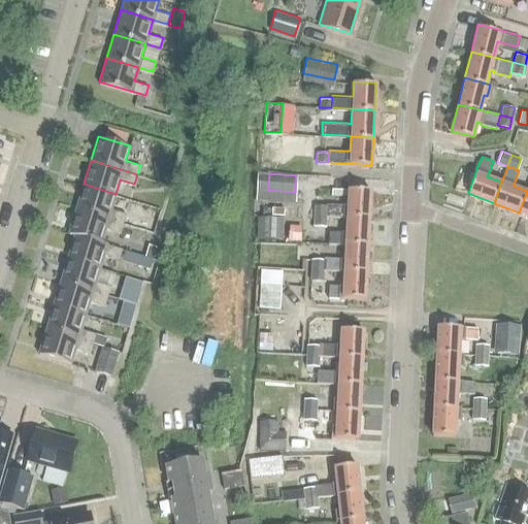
[(84,184),(75,208),(123,222),(126,211),(111,207),(116,194),(84,184)]
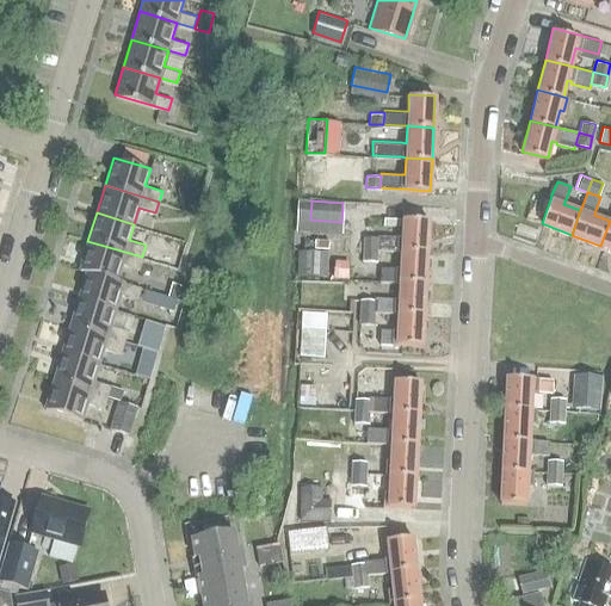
[(377,235),(377,247),(396,248),(401,248),(427,249),(429,217),(402,216),(402,223),(401,234),(396,234),(377,233),(377,235)]
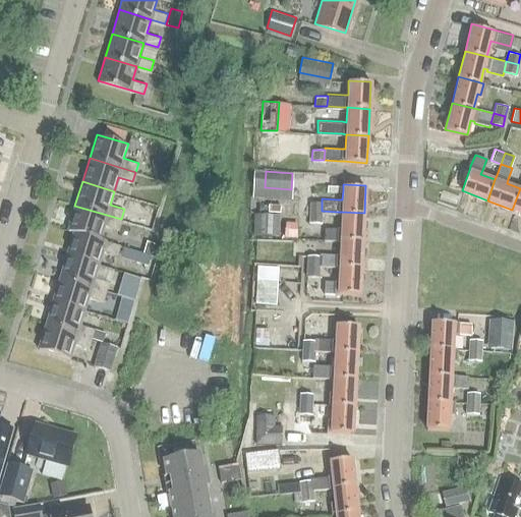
[(520,185),(520,188),(512,210),(520,212),(520,185)]
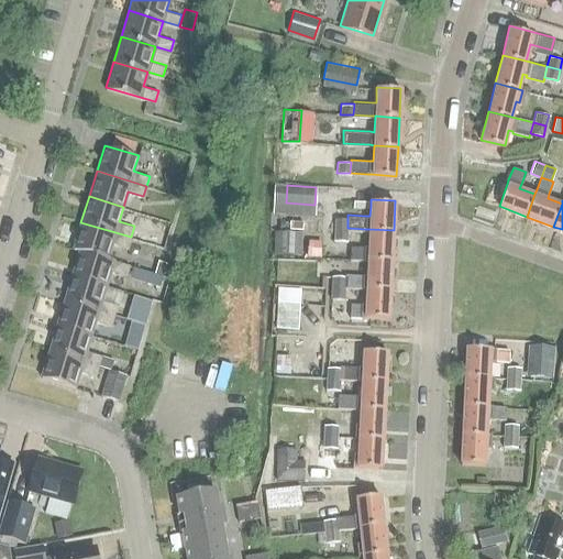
[(334,216),(334,227),(348,228),(348,217),(334,216)]
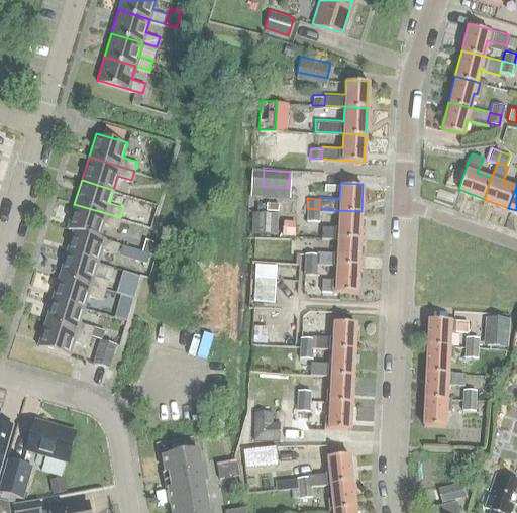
[(74,204),(68,226),(99,235),(103,222),(117,226),(120,217),(74,204)]
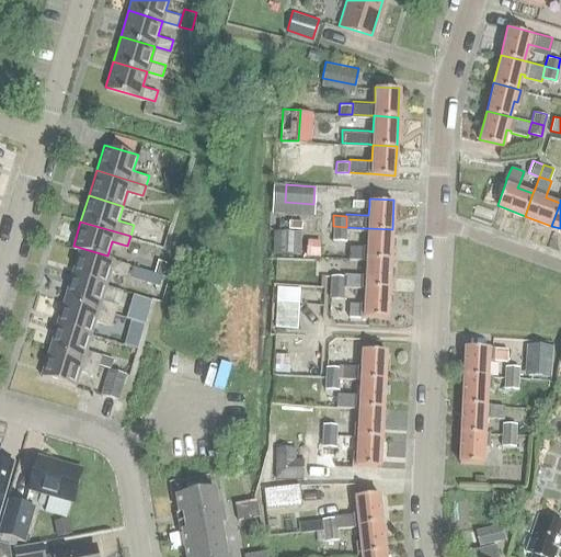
[(333,226),(332,237),(345,238),(346,227),(333,226)]
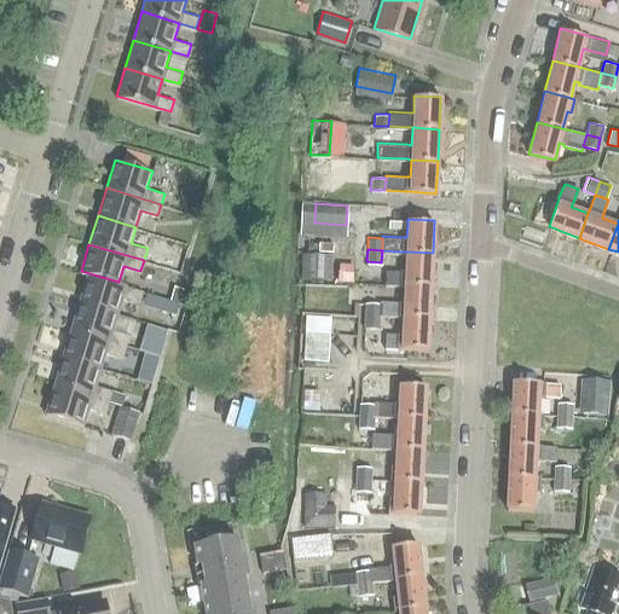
[(386,267),(385,282),(399,283),(404,283),(431,284),(433,253),(406,252),(405,268),(400,268),(386,267)]
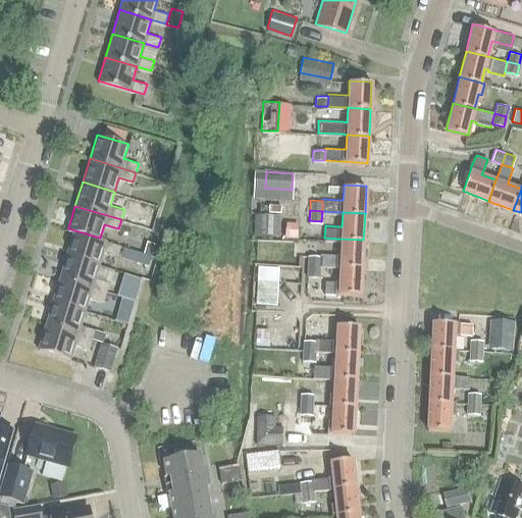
[(254,234),(278,235),(278,213),(255,213),(254,234)]
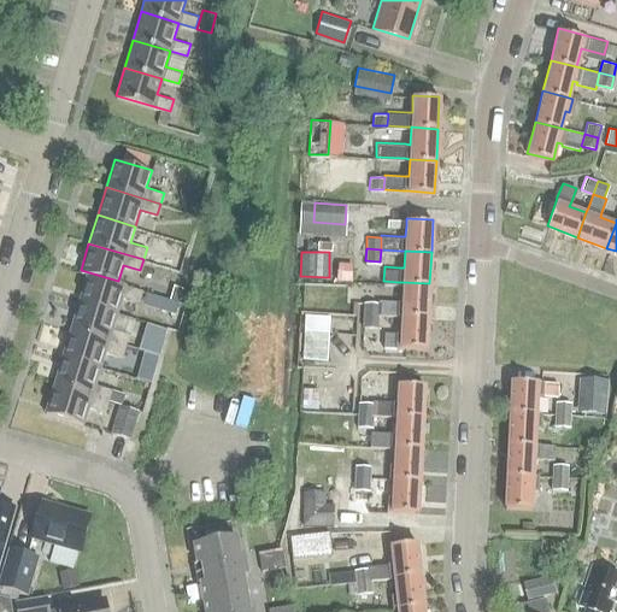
[(87,272),(78,299),(116,311),(121,295),(139,301),(142,289),(124,283),(125,283),(118,281),(81,270),(80,270),(87,272)]
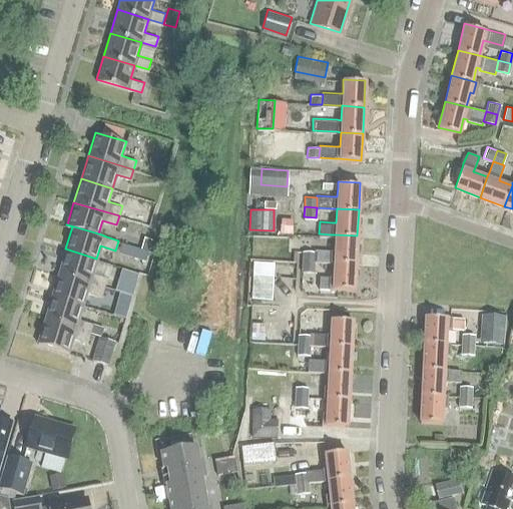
[(314,249),(314,260),(330,261),(334,261),(356,263),(357,235),(335,234),(334,248),(330,248),(314,247),(314,249)]
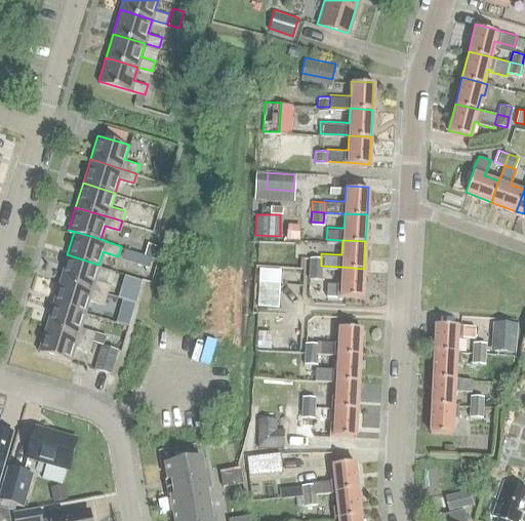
[(128,248),(126,256),(153,262),(155,253),(128,248)]
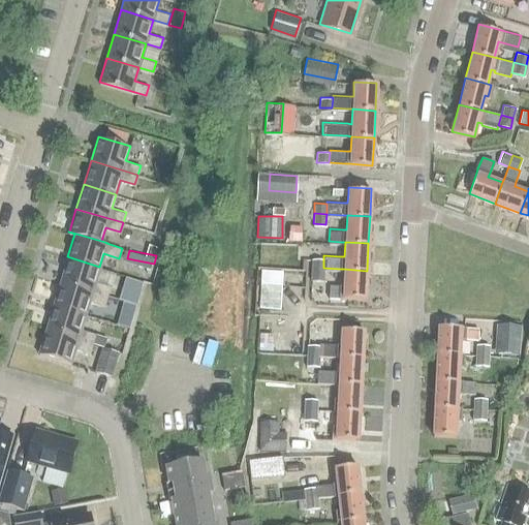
[(67,256),(60,280),(107,295),(111,285),(95,281),(99,267),(67,256)]
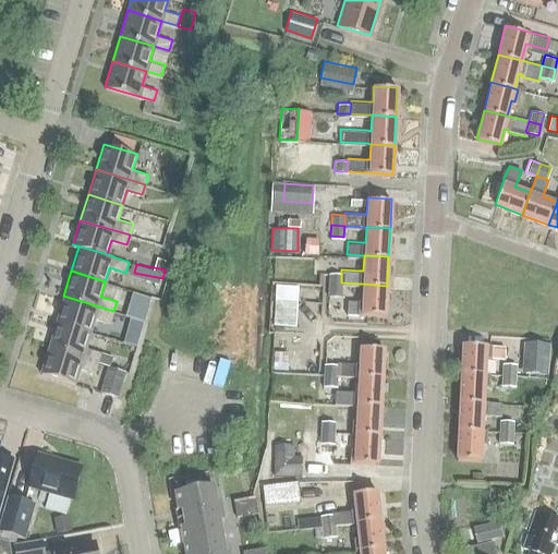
[(328,282),(341,282),(341,272),(328,272),(328,282)]
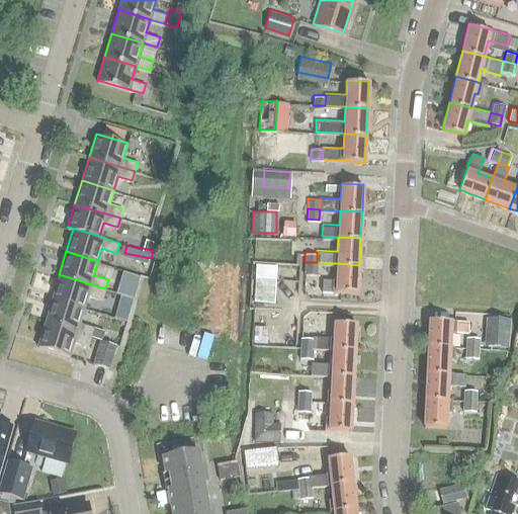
[(322,278),(321,290),(331,290),(335,291),(357,292),(359,265),(337,263),(336,279),(332,278),(322,278)]
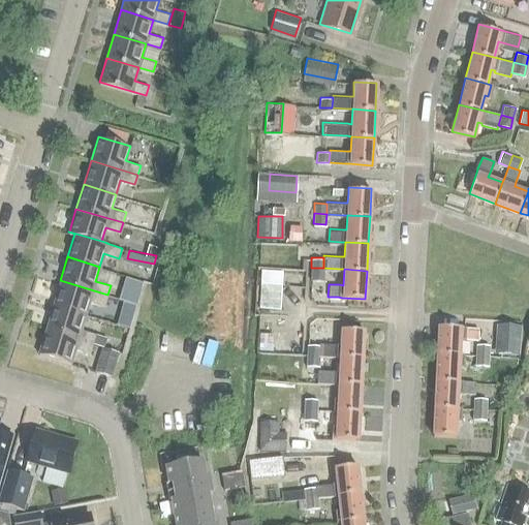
[(322,279),(323,270),(313,270),(312,278),(322,279)]
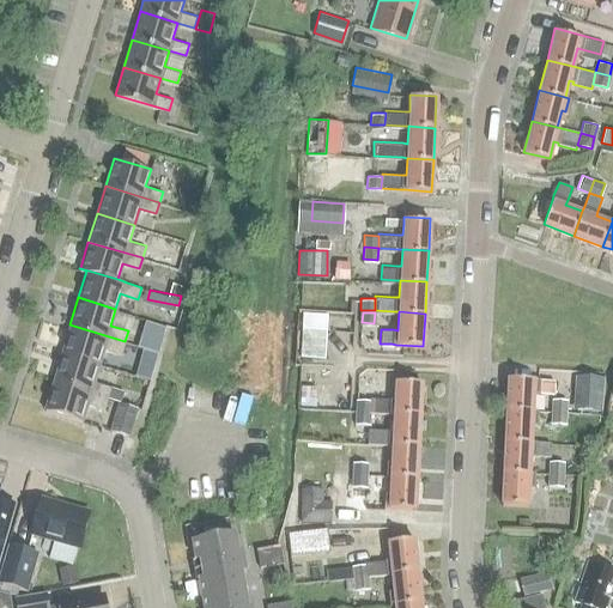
[(70,324),(61,352),(98,364),(104,347),(121,353),(125,341),(70,324)]
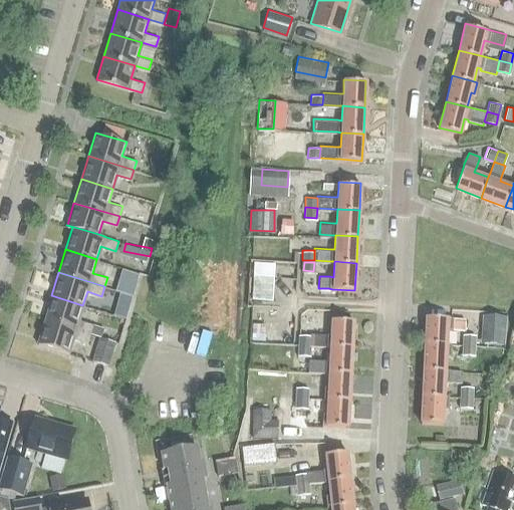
[(274,275),(253,274),(252,297),(272,298),(274,275)]
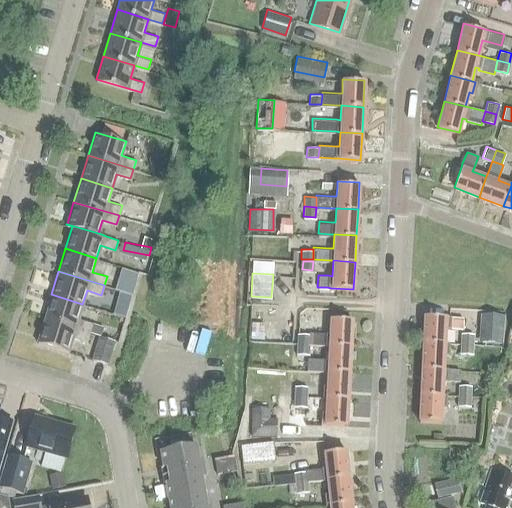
[(44,318),(90,331),(99,334),(102,325),(78,318),(82,304),(51,294),(44,318)]
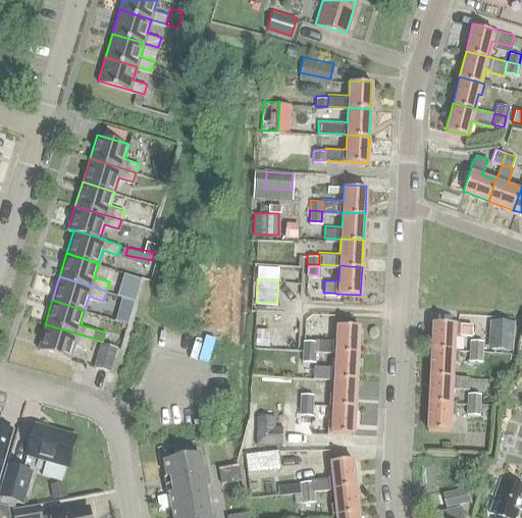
[(255,315),(254,371),(281,371),(282,315),(255,315)]
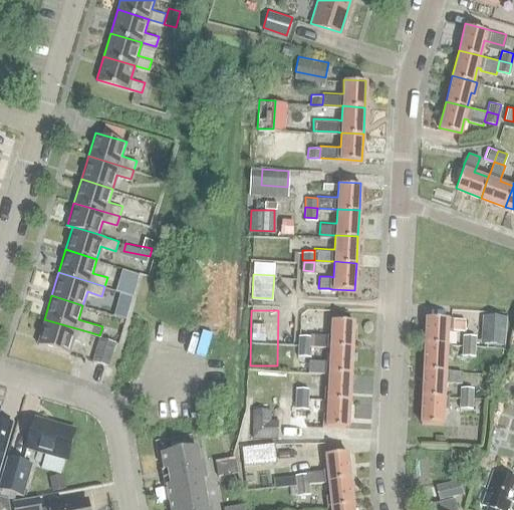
[(485,313),(483,340),(503,342),(505,314),(485,313)]
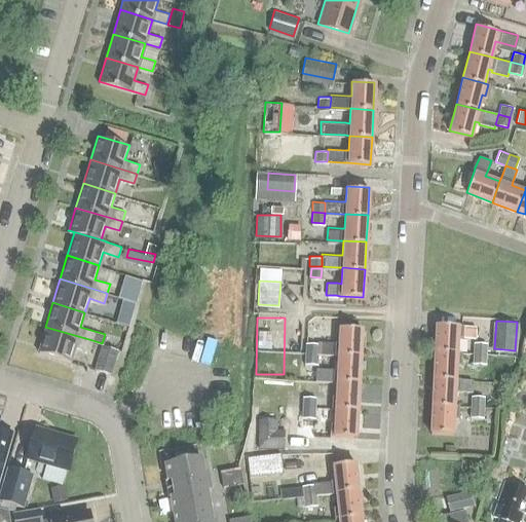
[(436,322),(434,350),(456,351),(457,335),(461,336),(475,336),(475,324),(462,324),(458,323),(436,322)]
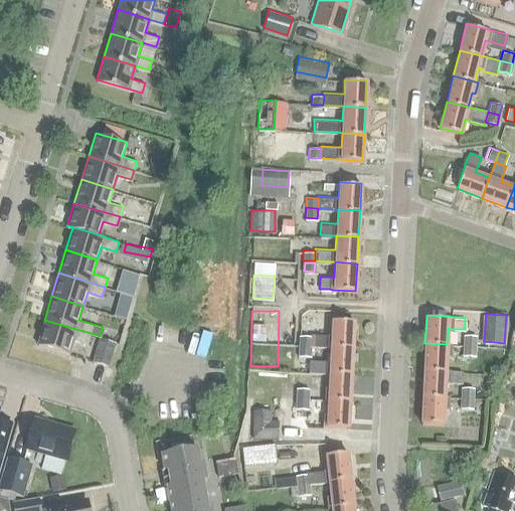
[(311,334),(310,344),(326,345),(330,345),(352,346),(354,320),(332,318),(331,333),(327,333),(311,332),(311,334)]
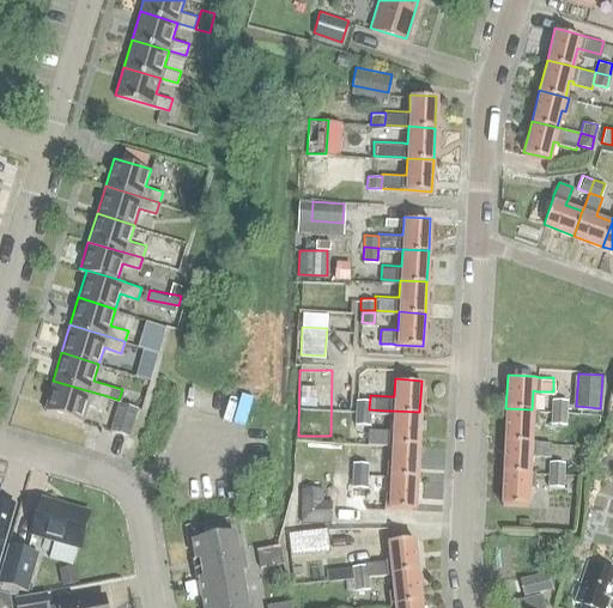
[(108,396),(53,381),(44,408),(82,419),(86,402),(104,408),(108,396)]
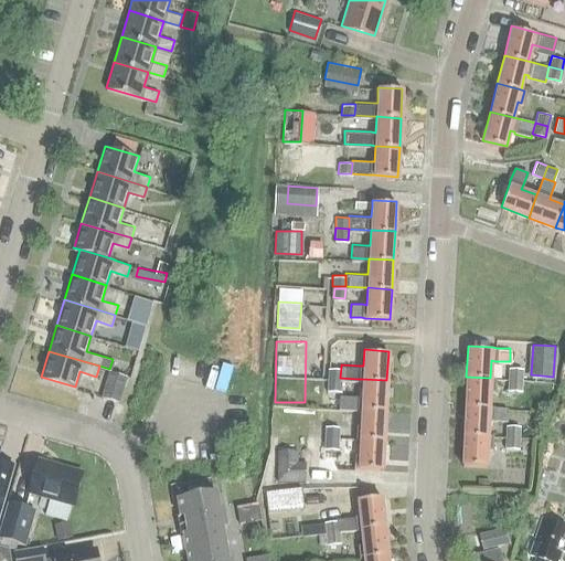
[(328,366),(327,377),(340,378),(341,367),(328,366)]
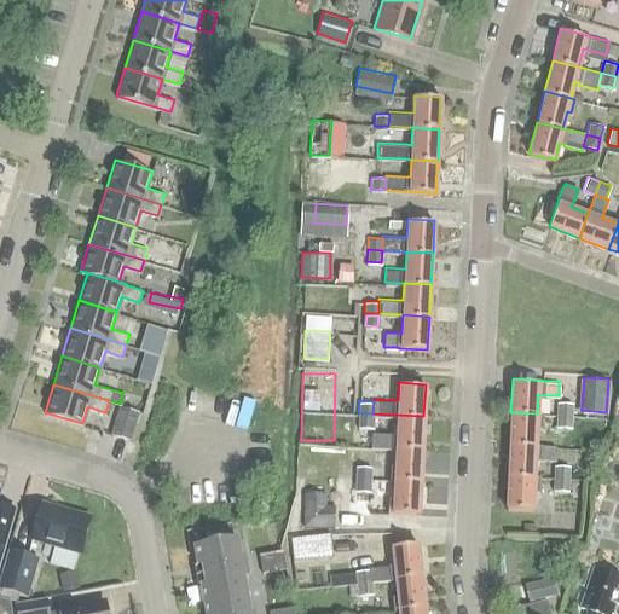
[(557,403),(556,415),(571,415),(572,403),(557,403)]
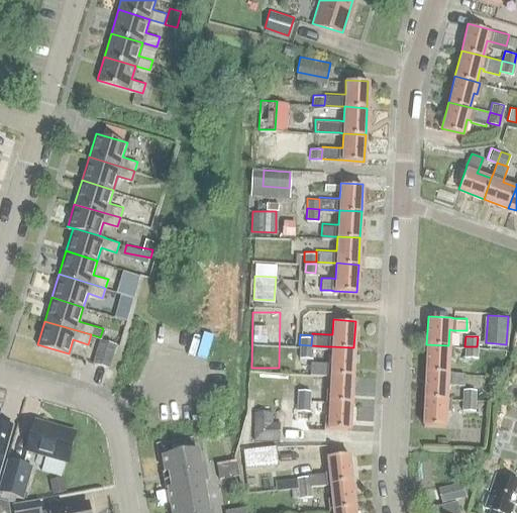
[(117,342),(101,337),(93,361),(109,365),(117,342)]
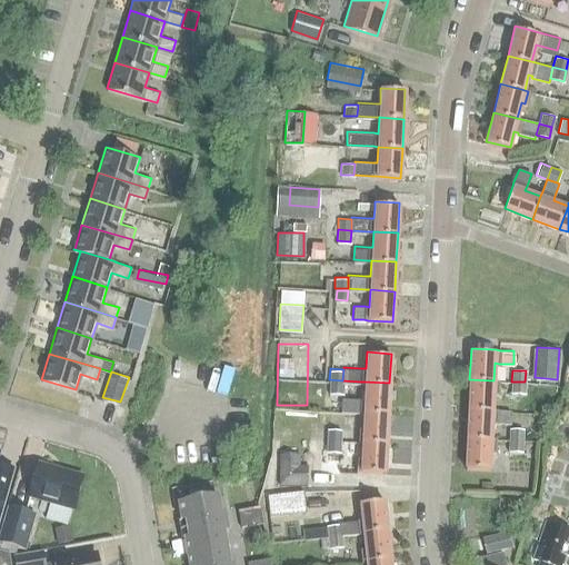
[(329,379),(329,390),(342,392),(342,380),(329,379)]
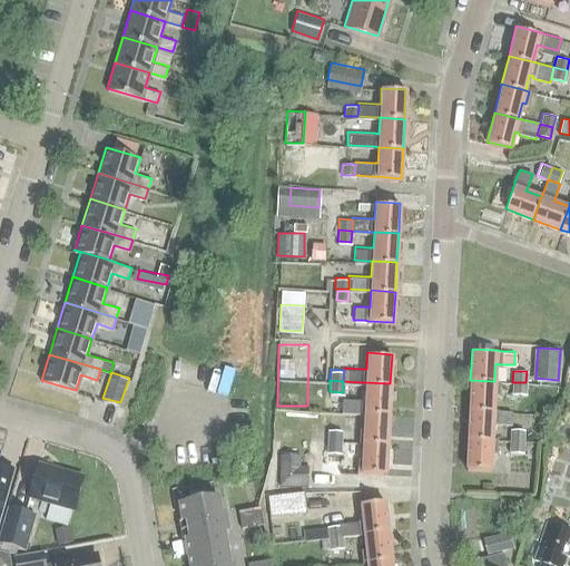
[(470,380),(469,409),(493,410),(494,394),(499,394),(499,381),(494,381),(470,380)]
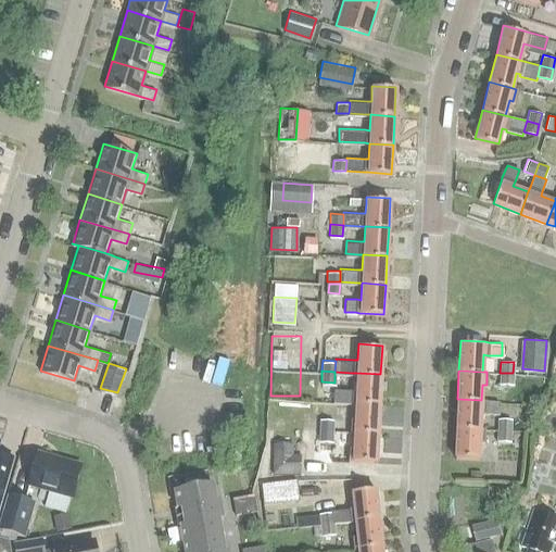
[(335,387),(333,400),(351,401),(355,401),(379,403),(380,374),(356,373),(356,388),(352,388),(335,387)]
